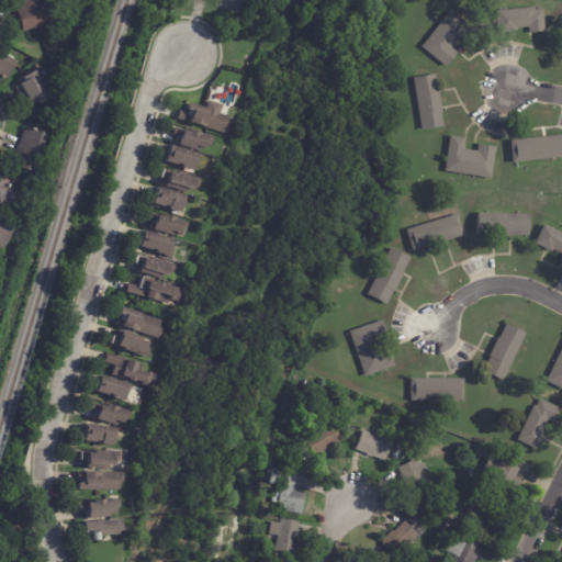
[(20,32),(14,13),(22,11),(19,0),(36,0),(37,3),(47,0),(54,22),(20,32)]
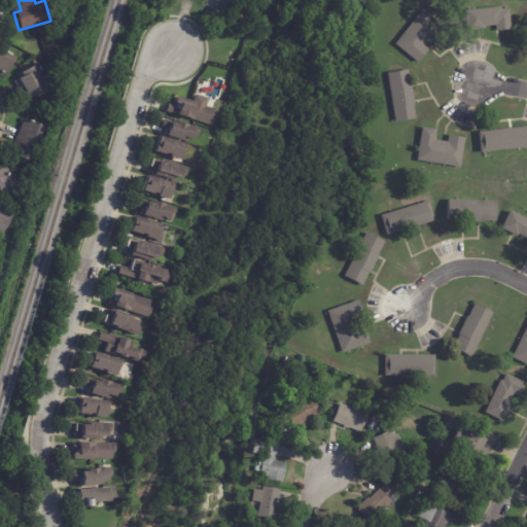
[(500,30),(496,31),(495,25),(483,26),(484,29),(466,30),(464,10),(500,6),(500,9),(508,8),(511,29),(500,30)]
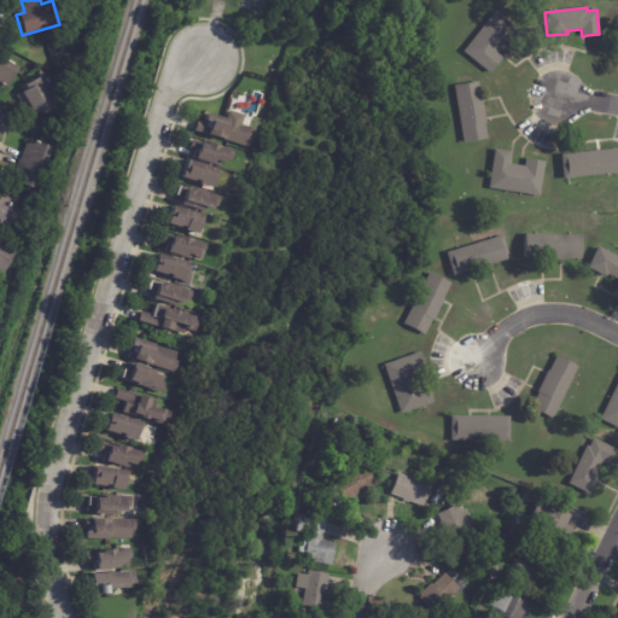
[(505,42),(496,53),(502,58),(489,73),(462,51),(495,11),(525,35),(514,48),(506,42),(505,42)]
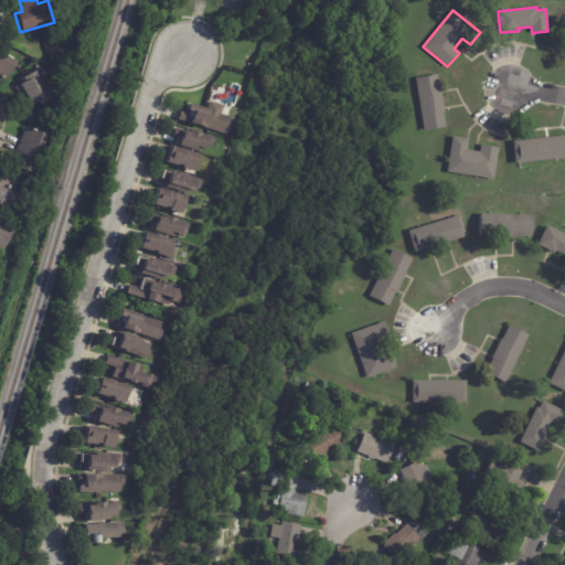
[(4,83),(0,81),(0,54),(14,61),(4,83)]
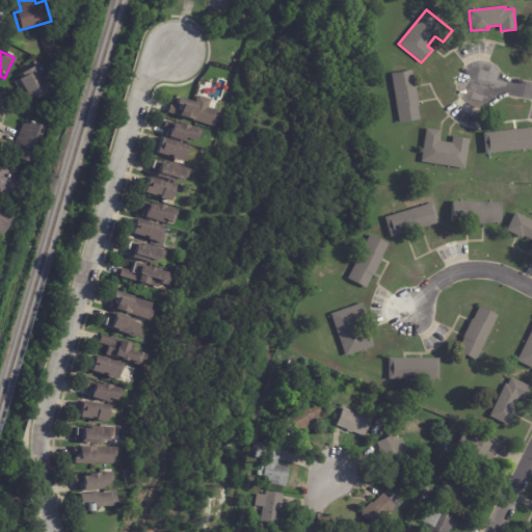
[(19,91),(14,82),(18,79),(17,76),(35,65),(42,77),(50,73),(57,84),(29,100),(27,97),(23,99),(19,91)]
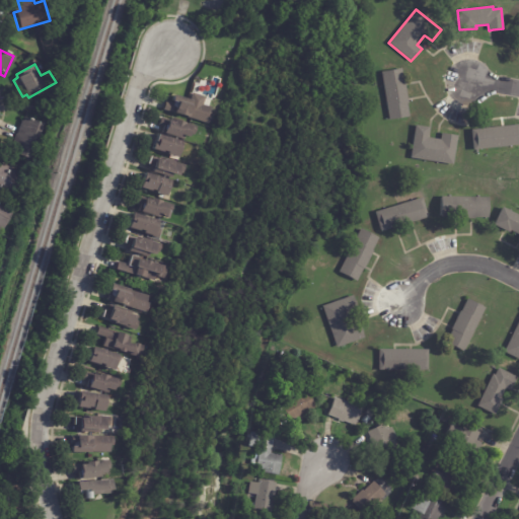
[(404,84),(410,116),(388,120),(380,71),(400,68),(402,81),(403,81),(404,84)]
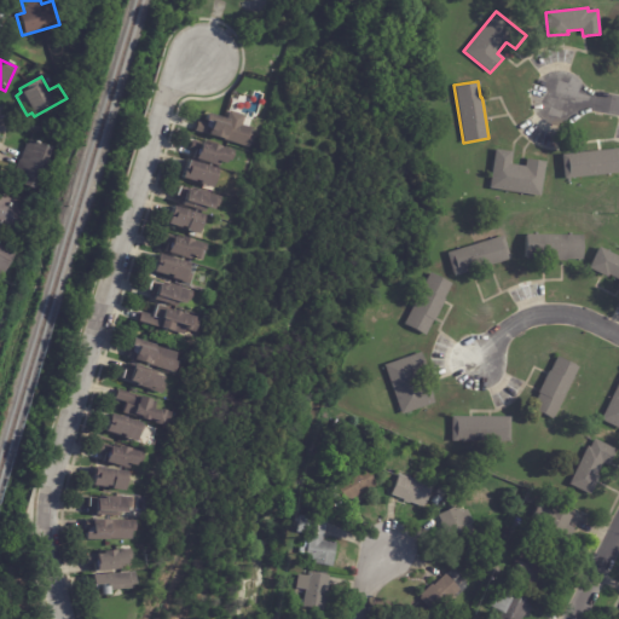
[(192,132),(196,121),(200,122),(202,113),(250,126),(248,136),(252,137),(249,148),(192,132)]
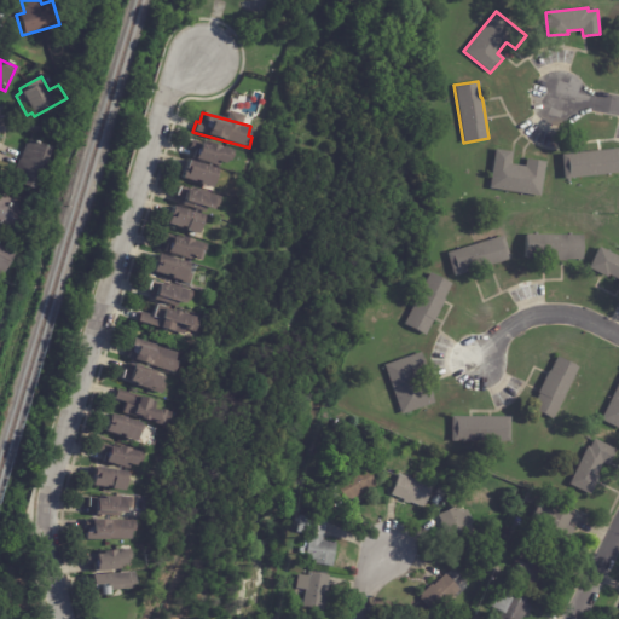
[(191,157),(192,151),(186,149),(190,139),(233,151),(231,161),(223,158),(223,162),(219,162),(218,167),(191,158),(191,157)]
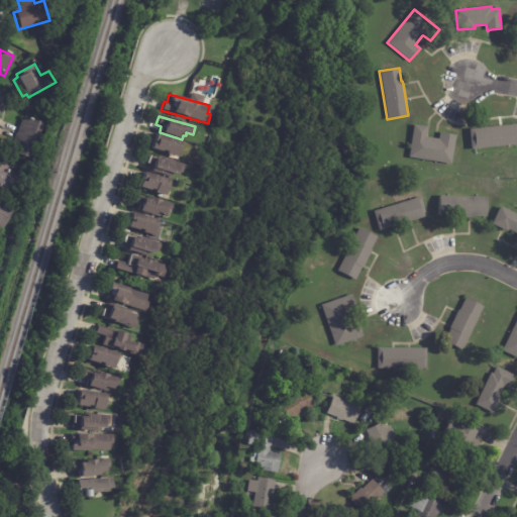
[(41,124),(27,161),(9,152),(21,121),(23,121),(24,117),(41,124)]
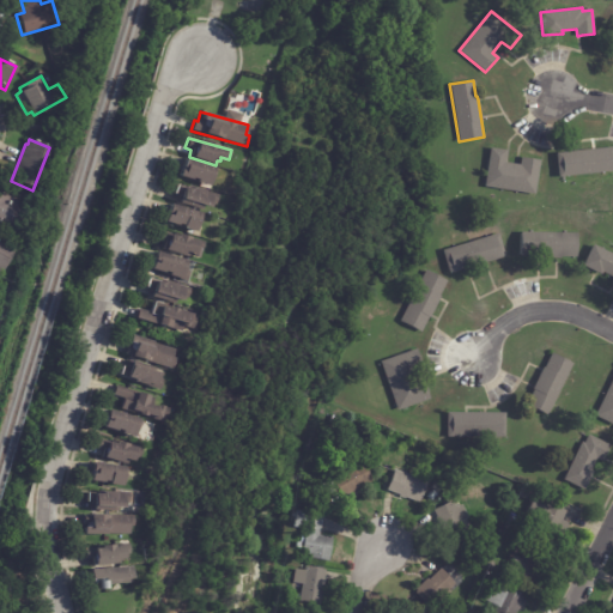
[(554,152),(612,146),(612,170),(557,176),(554,152)]
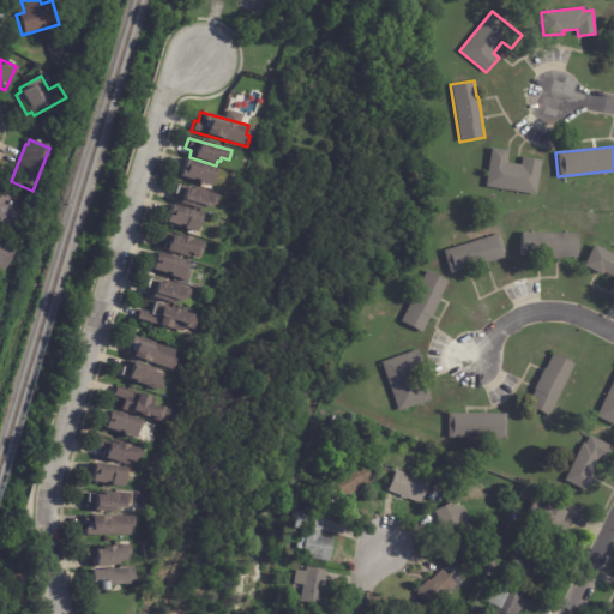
[(507,163),(519,164),(521,157),(541,161),(535,194),(483,186),(491,148),(507,150),(505,162),(507,163)]
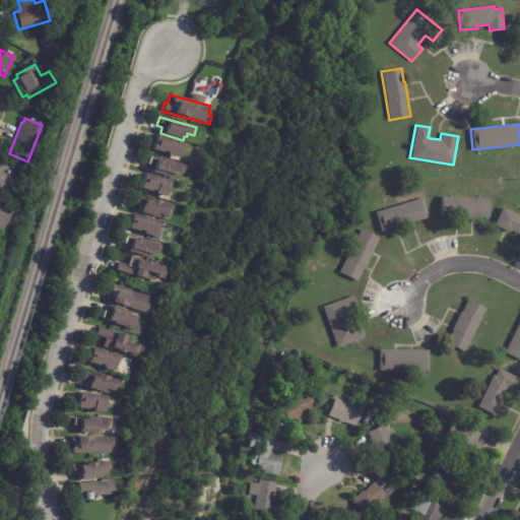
[(153,141),(155,134),(180,141),(175,159),(149,151),(151,143),(152,143),(153,141)]
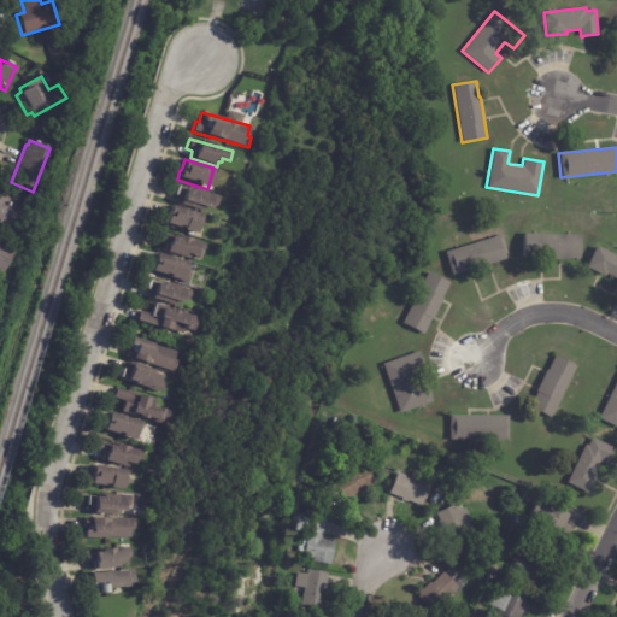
[(189,187),(219,195),(216,206),(207,204),(205,213),(176,205),(178,197),(174,195),(176,186),(188,189),(189,187)]
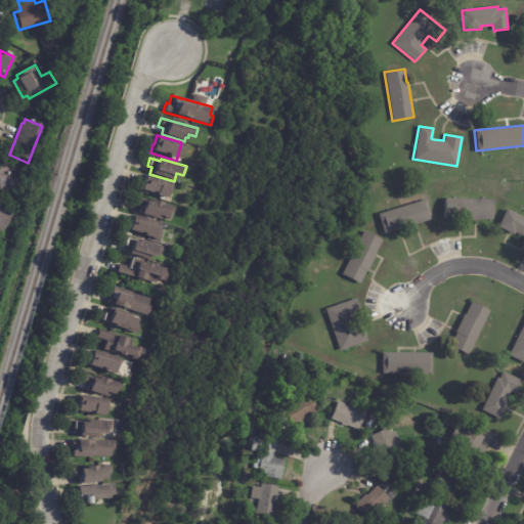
[(0,197),(0,165),(24,179),(10,203),(0,197)]
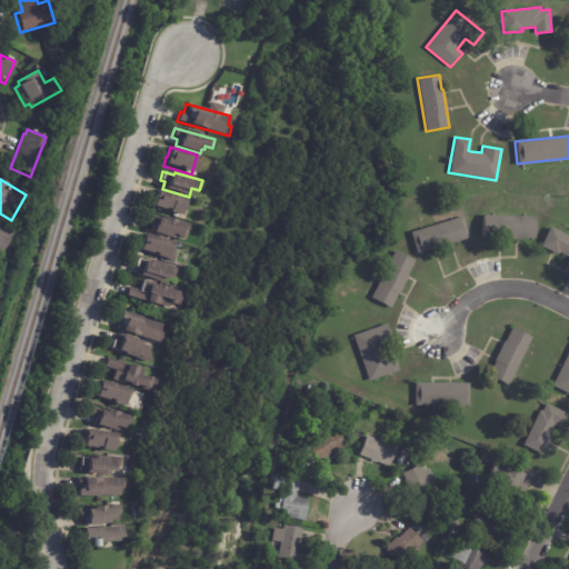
[(155,198),(157,190),(186,198),(180,216),(168,212),(169,209),(165,208),(163,211),(151,207),(155,198)]
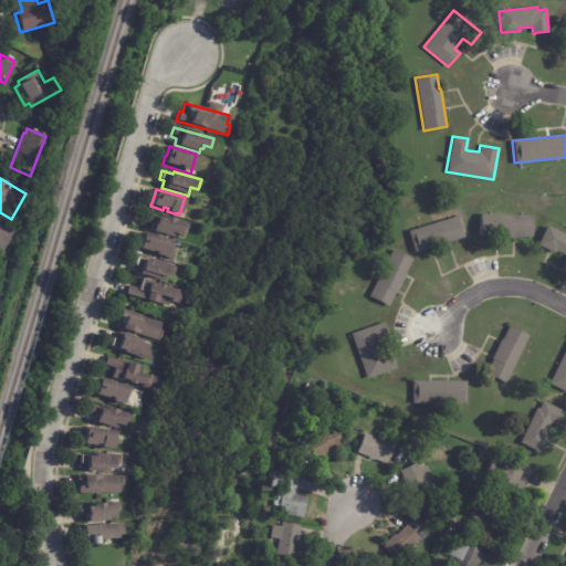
[(149,230),(152,223),(145,222),(148,212),(188,223),(186,232),(178,230),(175,241),(148,233),(149,230)]
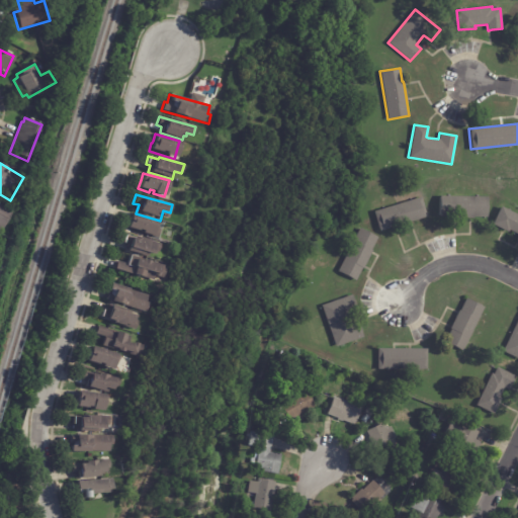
[(472,218),(438,218),(439,196),(488,197),(487,217),(472,217),(472,218)]
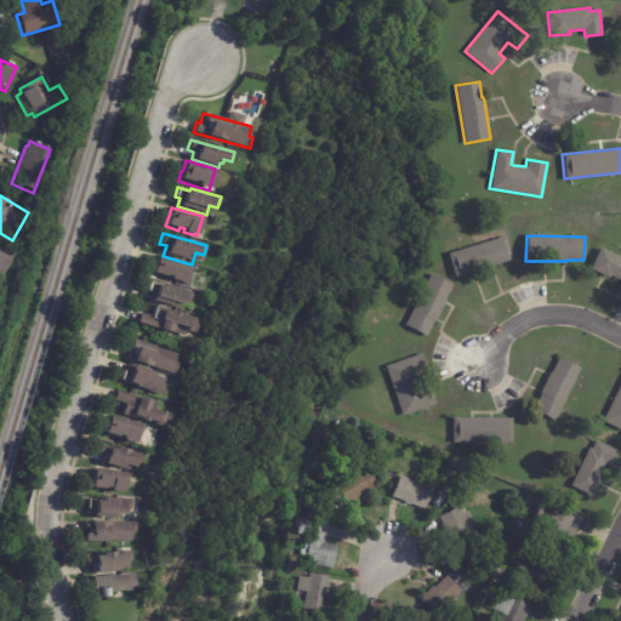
[(494,266),(454,278),(448,254),(505,237),(512,260),(494,266)]
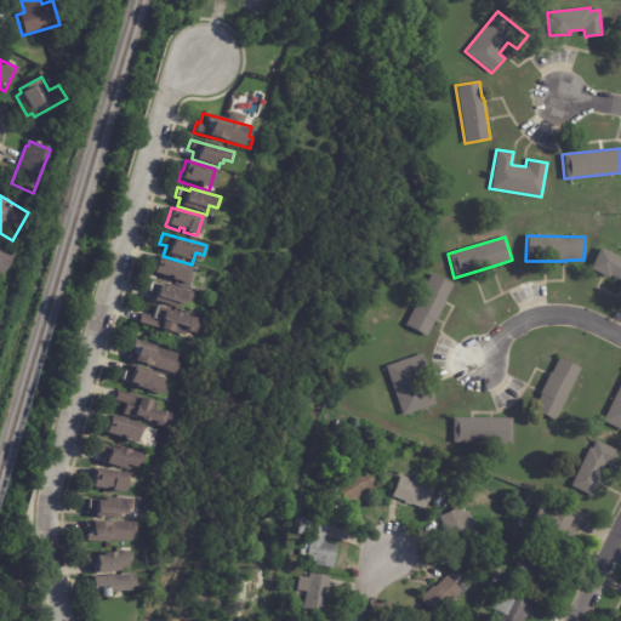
[(0,241),(16,251),(0,278),(0,241)]
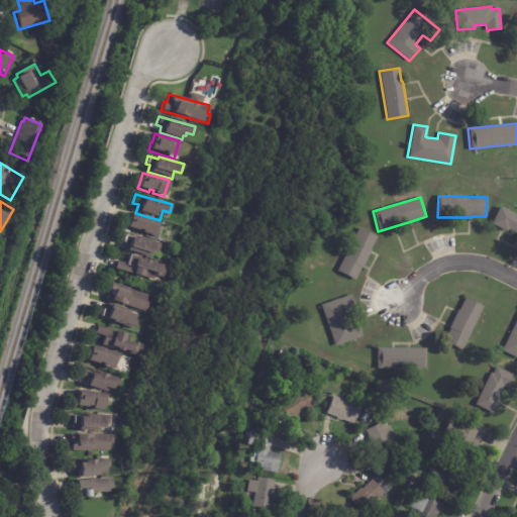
[(516,240),(515,239),(516,235),(516,233),(508,229),(507,231),(491,224),(499,206),(516,214),(516,240)]
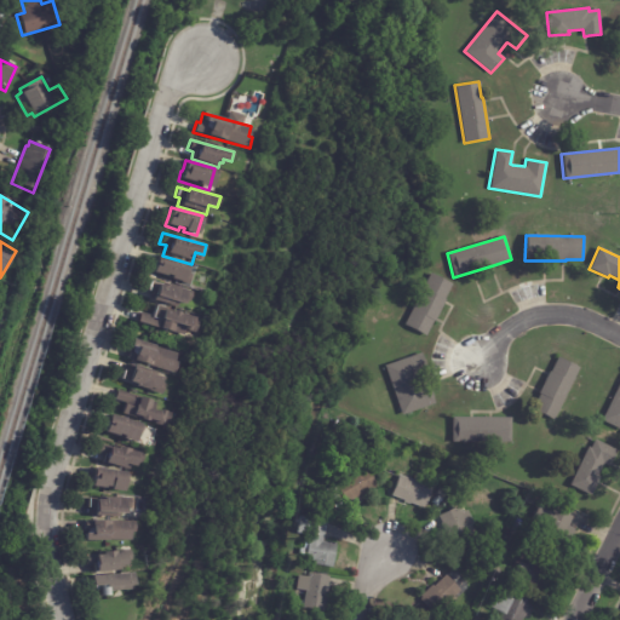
[(154,254),(185,263),(183,273),(190,275),(188,285),(149,275),(154,254)]
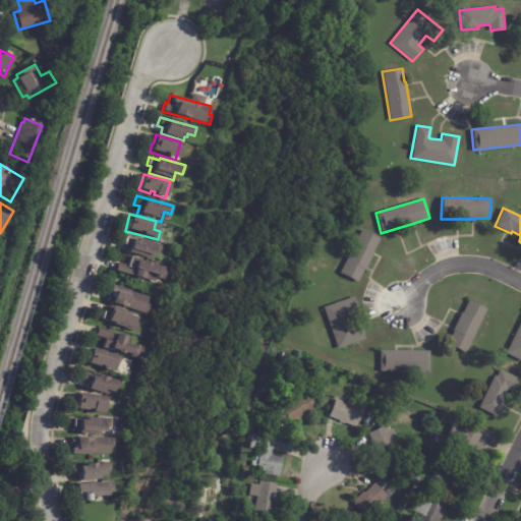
[(373,252),(358,283),(339,273),(361,229),(380,239),(372,251),(373,251),(373,252)]
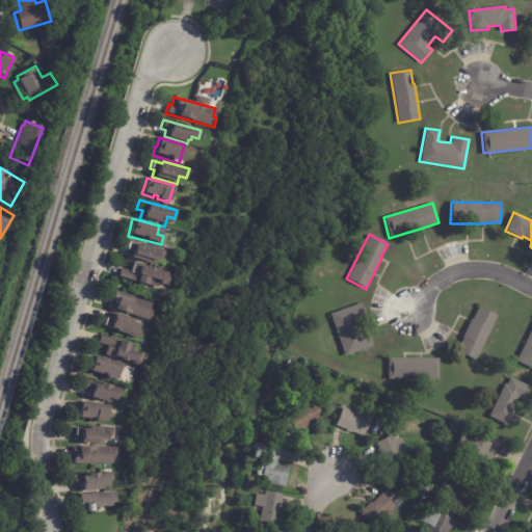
[(139,243),(139,242),(165,250),(162,259),(155,257),(152,264),(128,257),(130,250),(125,249),(128,241),(139,245),(139,243)]
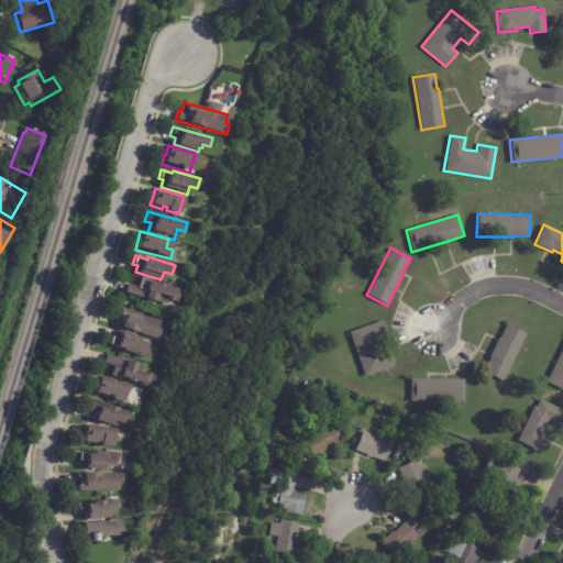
[(123,293),(127,282),(138,285),(139,277),(178,288),(178,291),(179,291),(176,301),(163,298),(162,302),(123,293)]
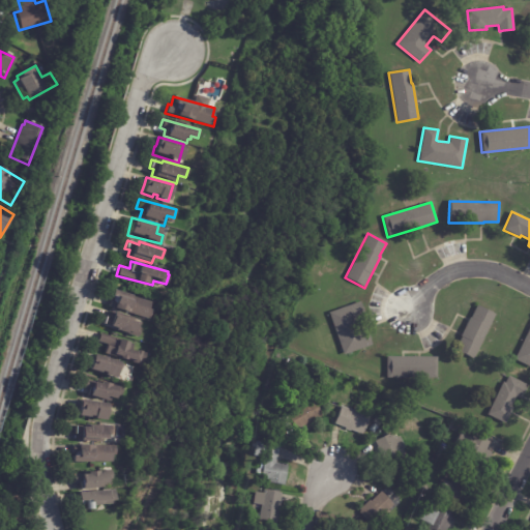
[(112,307),(113,304),(107,302),(111,291),(150,303),(148,310),(151,311),(148,322),(111,311),(112,307)]
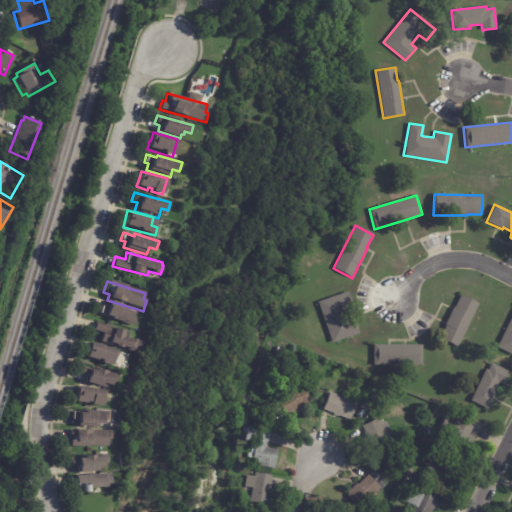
[(347,316),(348,320),(354,318),(359,333),(332,343),(318,302),(347,292),(351,304),(343,307),(347,316)]
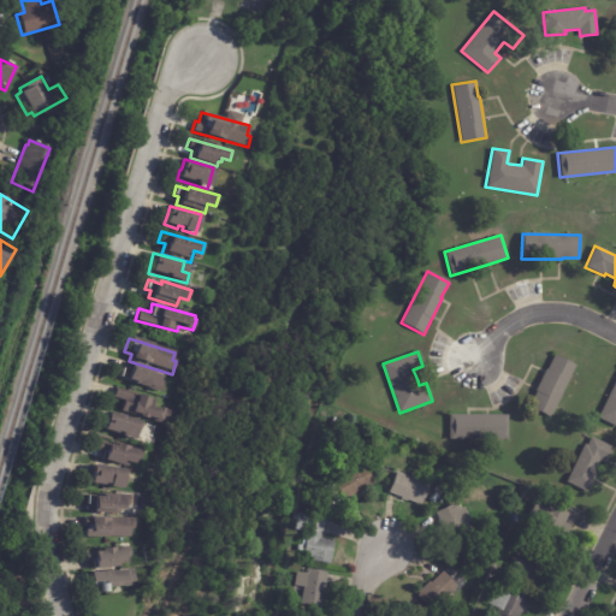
[(551,418),(528,407),(535,392),(534,392),(545,369),(546,369),(554,355),(575,366),(551,418)]
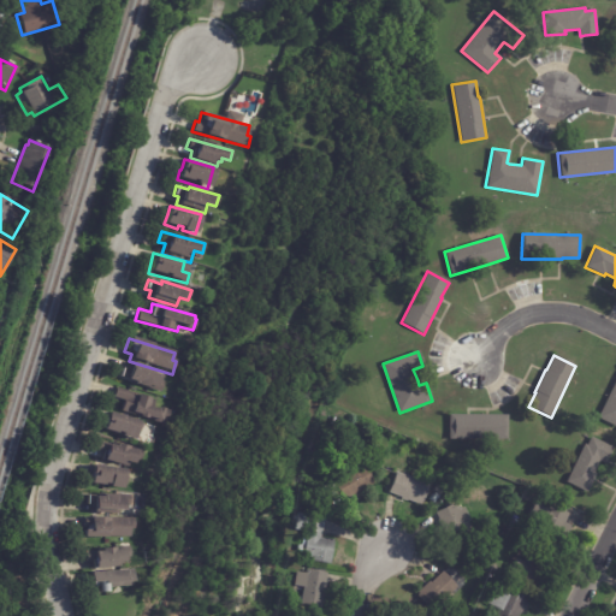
[(126,366),(157,375),(155,379),(164,381),(160,394),(132,385),(134,381),(122,378),(125,365),(126,366)]
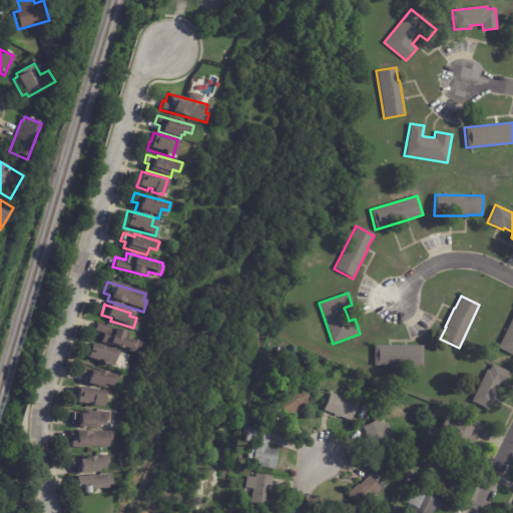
[(512,356),(497,348),(512,315),(512,356)]
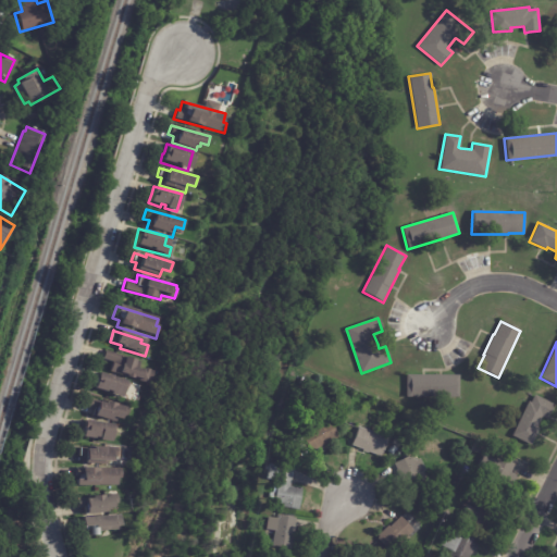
[(104,351),(134,360),(132,368),(139,370),(140,368),(152,371),(149,384),(108,372),(110,363),(101,360),(104,351)]
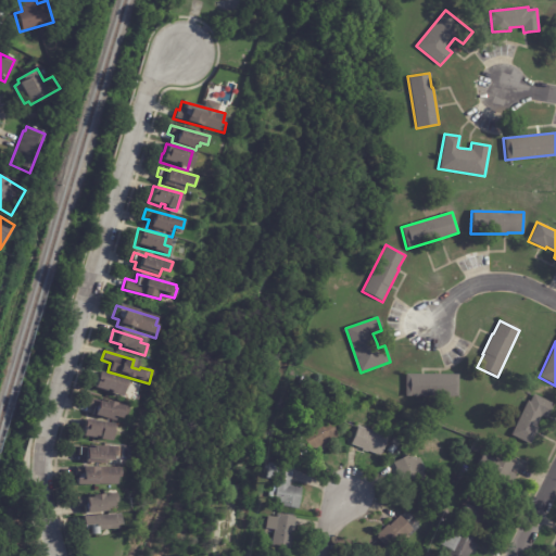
[(123,380),(117,399),(90,390),(96,371),(123,380)]
